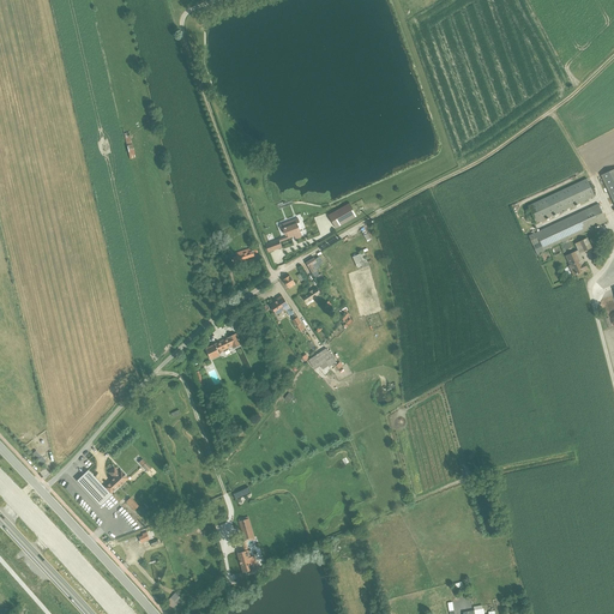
[(121,124),(130,157),(137,155),(128,122),(121,124)]
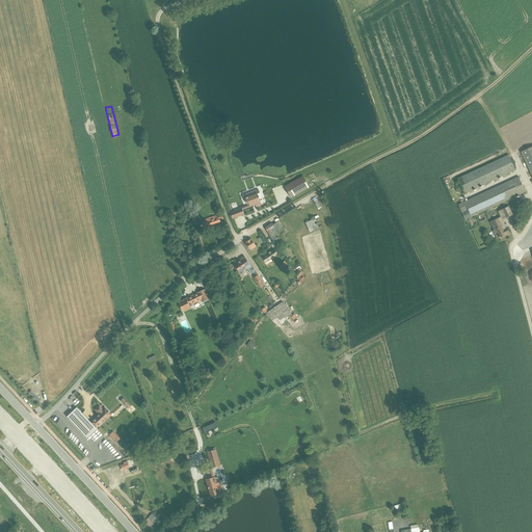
[(531,144),(522,150),(531,171),(531,144)]
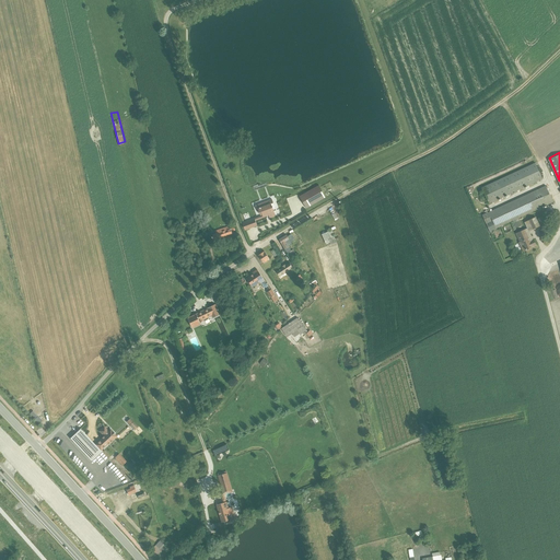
[(488,201),(541,177),(535,162),(481,186),(488,201)]
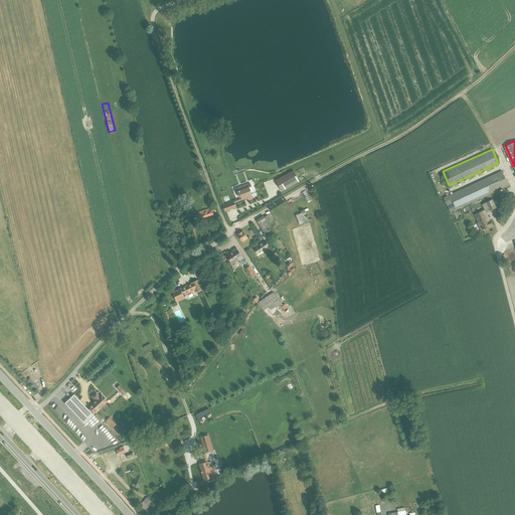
[(281,188),(298,177),(293,169),(276,180),(281,188)]
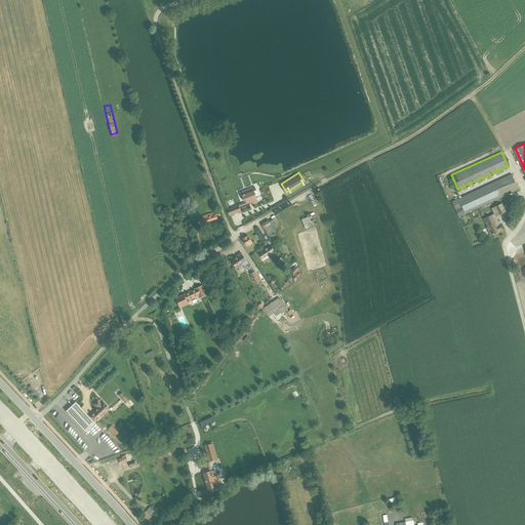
[(510,173),(452,200),(455,208),(461,205),(465,212),(517,189),(510,173)]
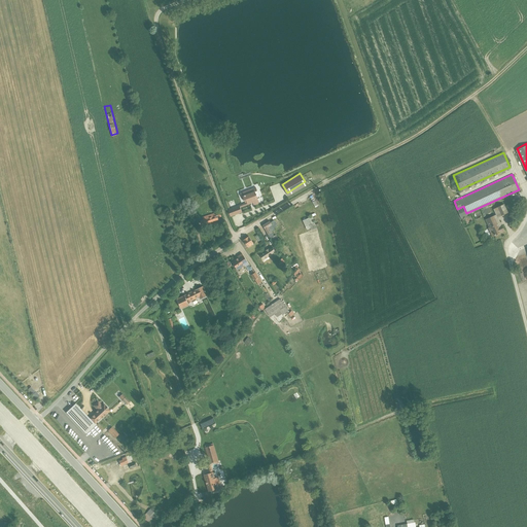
[(256,190),(245,194),(247,200),(253,198),(255,203),(260,202),(256,190)]
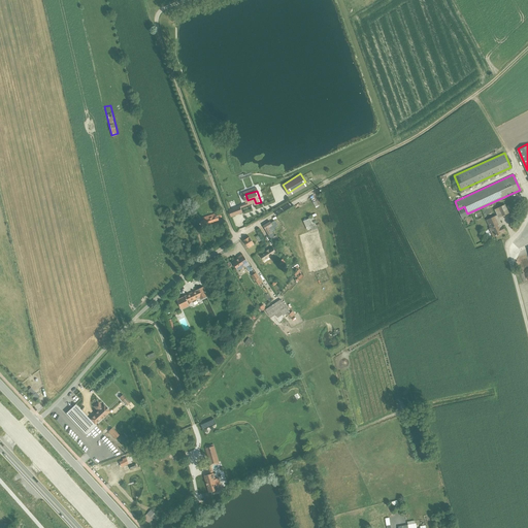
[(486,217),(494,234),(505,229),(499,217),(509,212),(505,203),(494,208),(496,212),(486,217)]
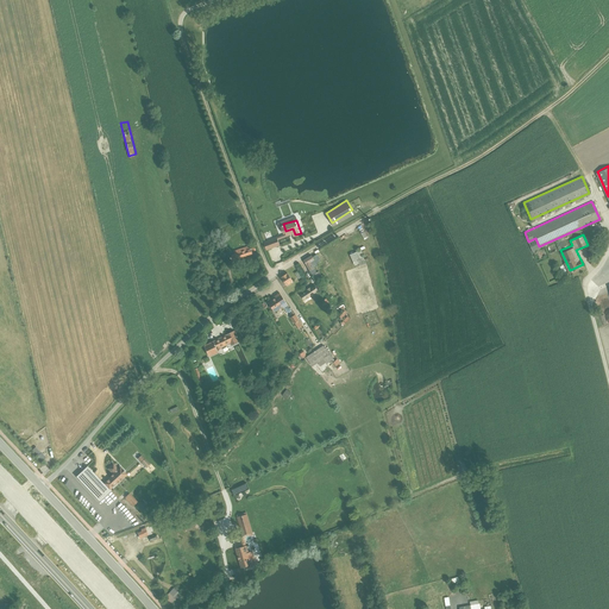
[(267,240),(269,249),(282,244),(278,236),(267,240)]
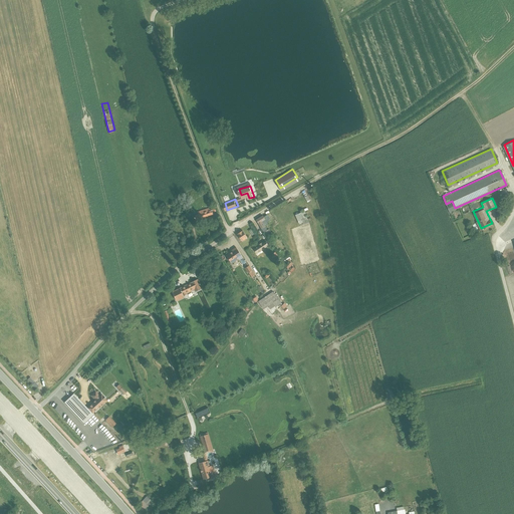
[(199,215),(195,216),(196,220),(214,215),(213,213),(217,212),(215,207),(212,208),(211,207),(198,212),(199,215)]
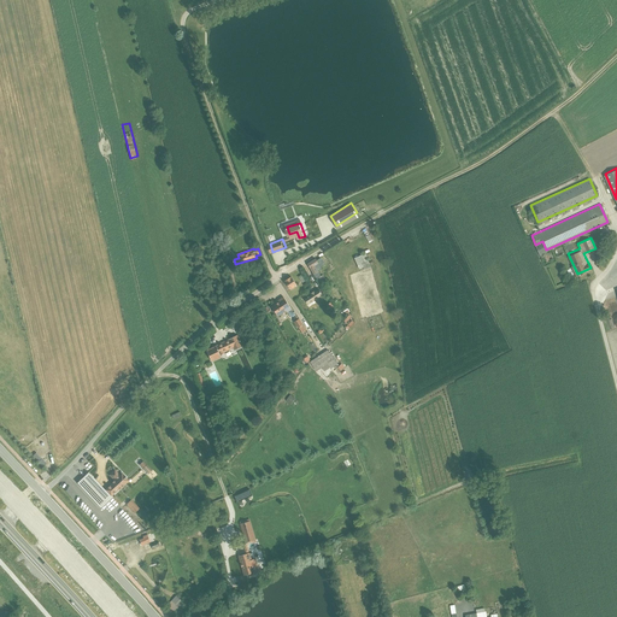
[(372,265),(368,252),(358,256),(364,269),(372,265)]
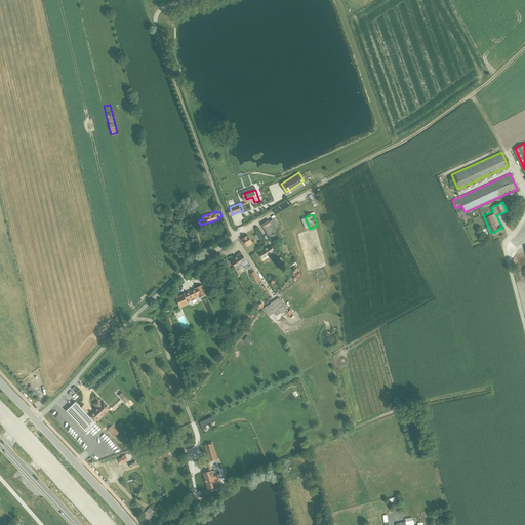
[(276,220),(275,216),(263,224),(268,231),(273,228),(270,224),(276,220)]
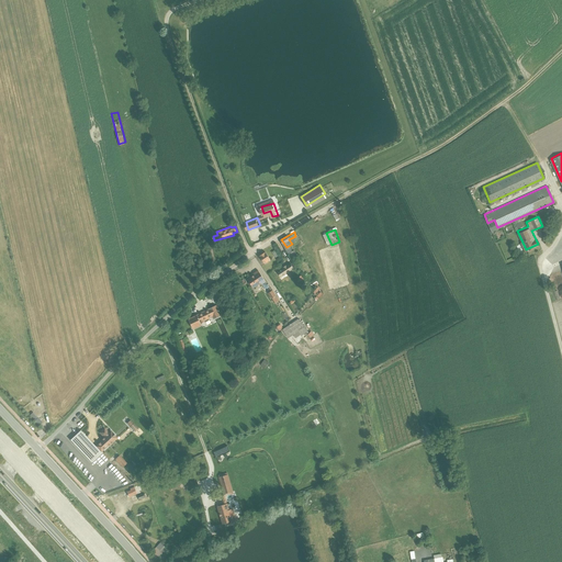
[(274,261),(266,248),(258,254),(266,267),(274,261)]
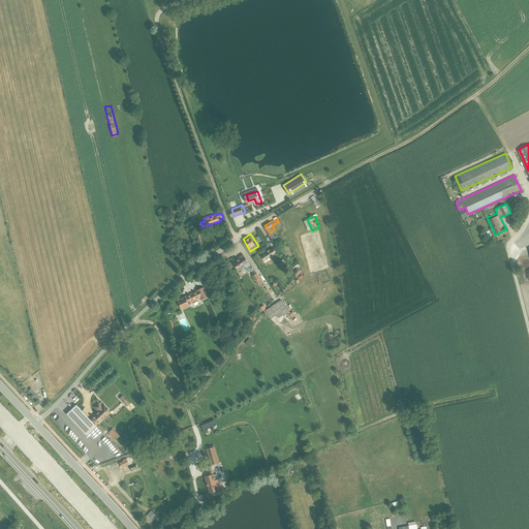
[(270,243),(275,241),(272,235),(269,237),(268,234),(266,235),(270,243)]
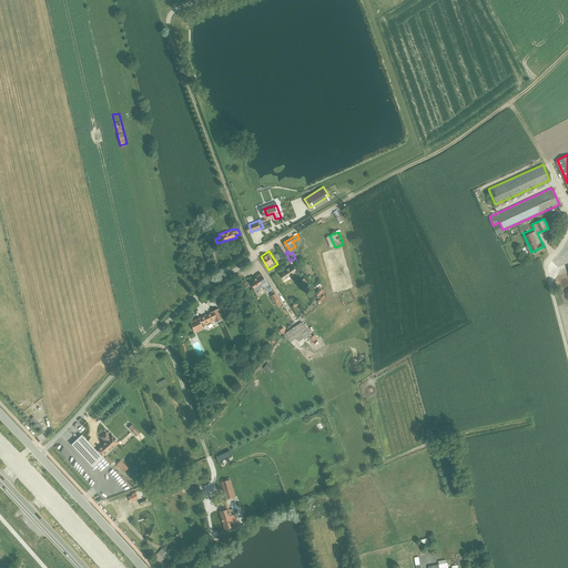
[(297,271),(293,262),(277,271),(283,280),(297,271)]
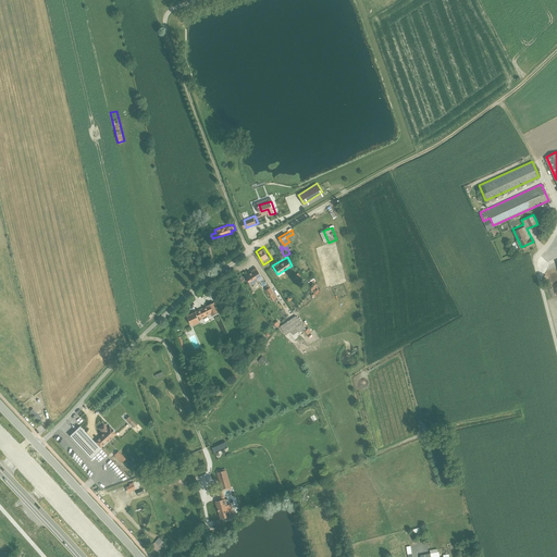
[(249,289),(263,281),(257,270),(243,277),(249,289)]
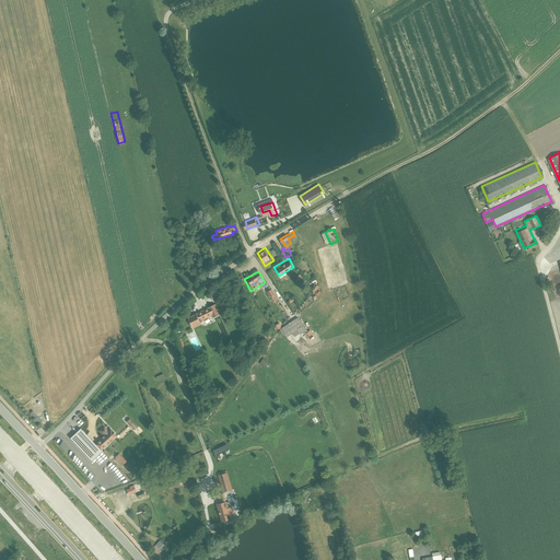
[(260,289),(268,302),(273,300),(266,287),(260,289)]
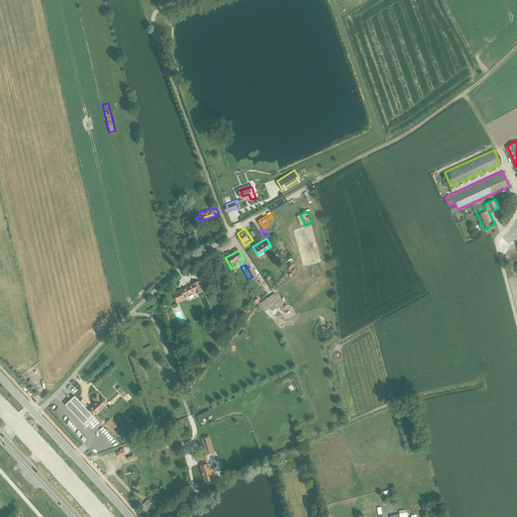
[(202,270),(195,273),(197,279),(205,275),(202,270)]
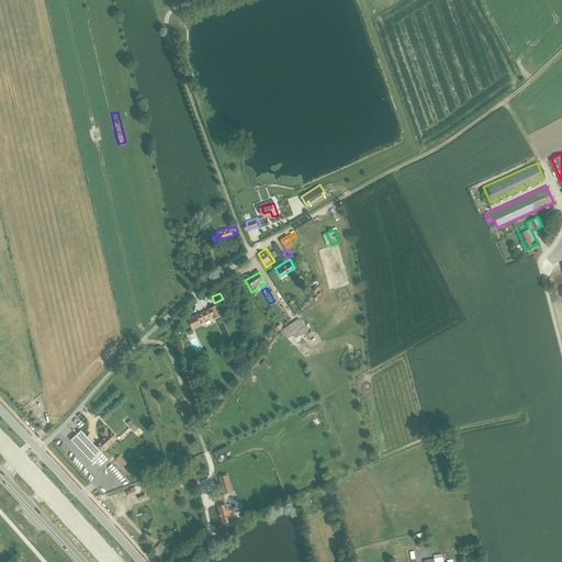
[(210,310),(189,319),(194,329),(202,325),(201,324),(204,323),(204,322),(213,317),(214,318),(221,315),(216,305),(210,308),(210,310)]
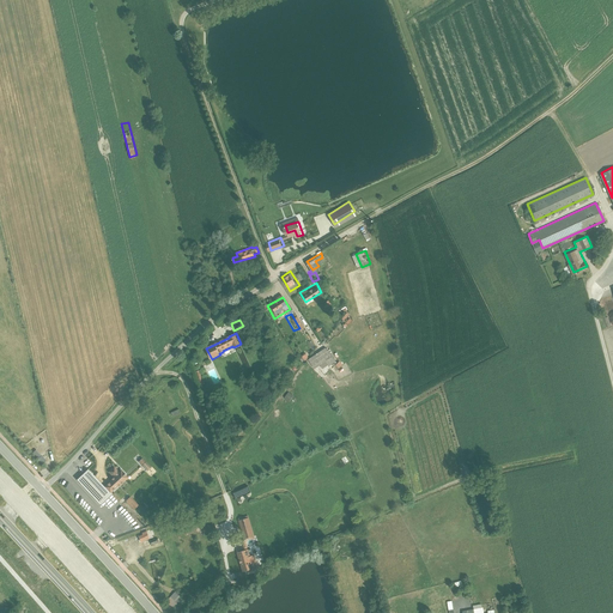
[(301,359),(308,368),(319,359),(323,365),(329,360),(319,346),(301,359)]
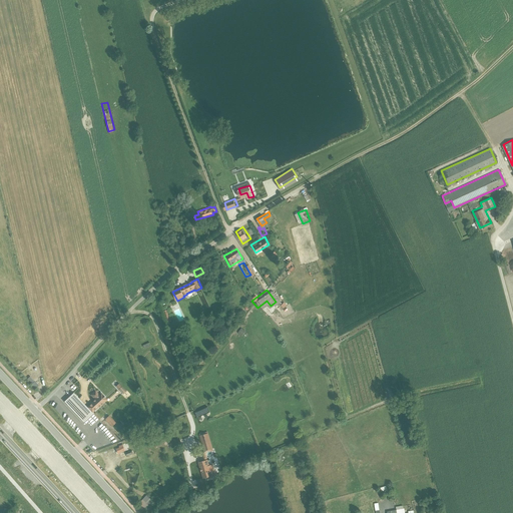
[(71,391),(74,387),(66,382),(63,386),(71,391)]
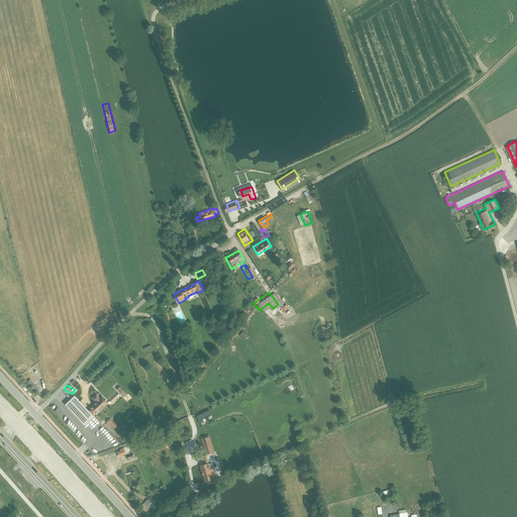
[(122,390),(119,387),(116,389),(119,392),(119,393),(124,398),(127,394),(123,389),(122,390)]
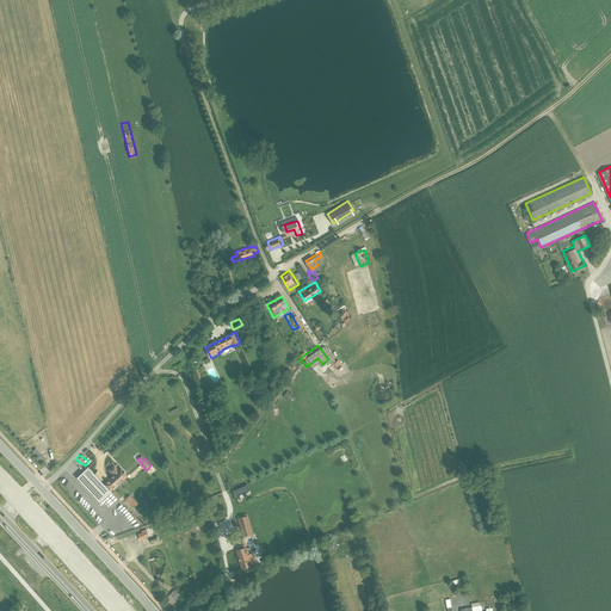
[(111,479),(104,485),(110,492),(112,489),(113,487),(115,487),(122,480),(123,481),(128,476),(121,469),(118,470),(113,466),(109,470),(113,475),(111,477),(111,479)]
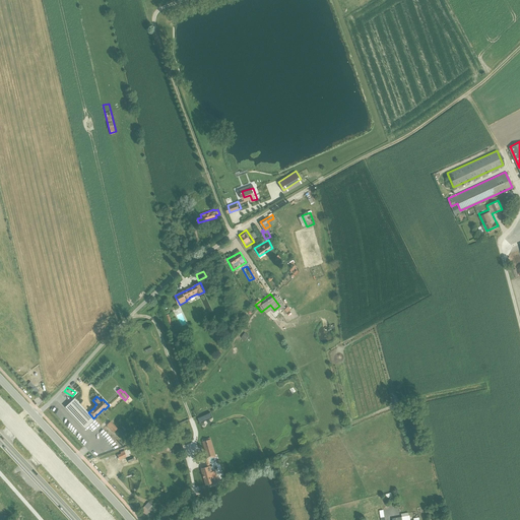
[(88,412),(74,398),(65,407),(85,429),(94,419),(93,418),(88,412)]
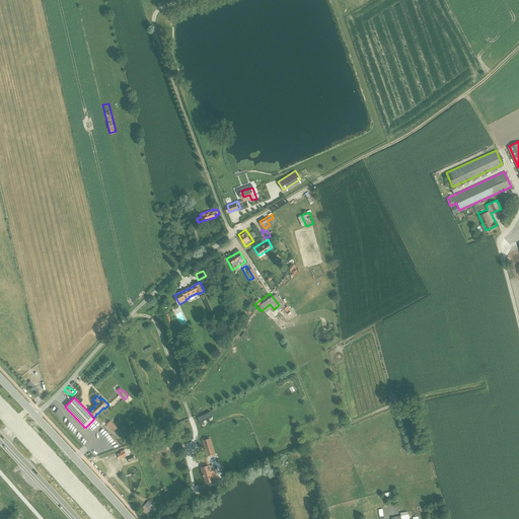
[(198,418),(200,423),(213,417),(211,412),(198,418)]
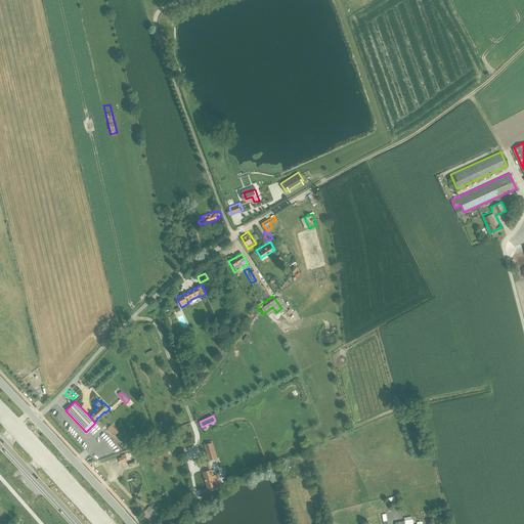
[(119,432),(112,425),(107,428),(115,435),(119,432)]
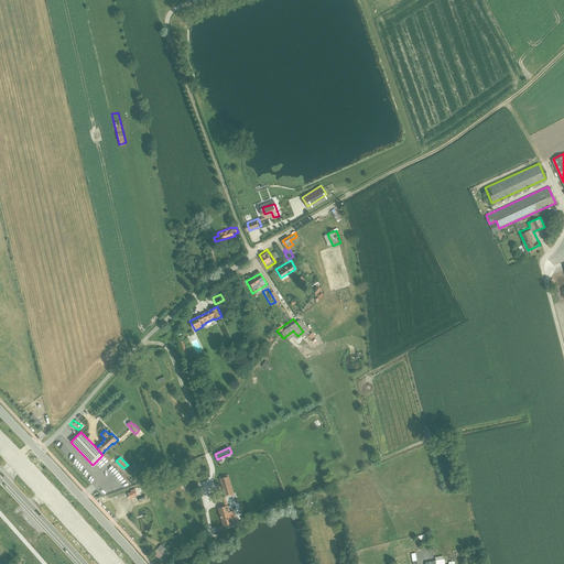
[(225,495),(223,496),(226,507),(218,508),(224,525),(234,523),(230,514),(234,513),(235,514),(238,512),(237,508),(230,510),(229,506),(228,506),(226,498),(235,496),(228,474),(219,477),(225,495)]
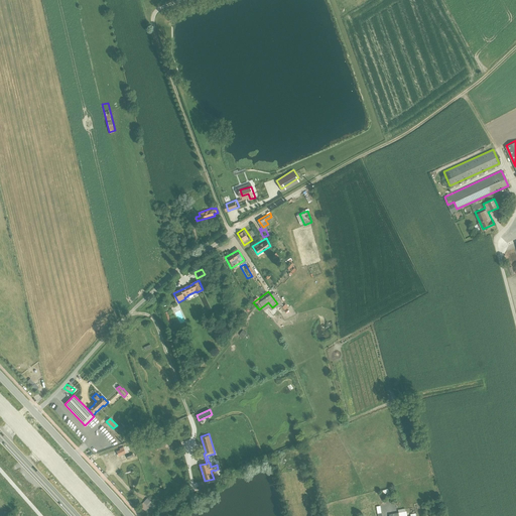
[(126,453),(124,446),(119,448),(120,449),(116,452),(118,457),(126,453)]
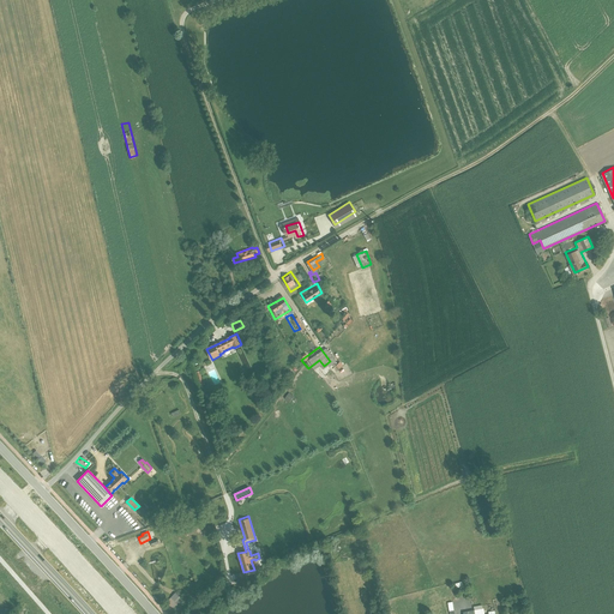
[(185,601),(176,593),(164,605),(173,613),(175,613),(181,607),(180,606),(185,601)]
